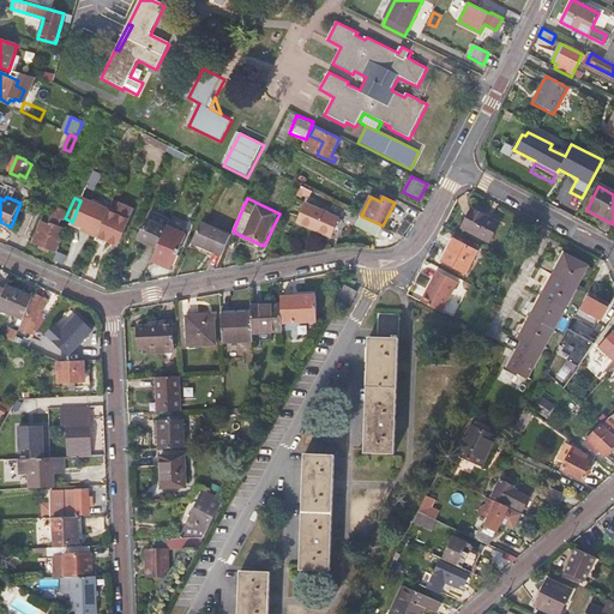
[(72,222),(71,223),(98,235),(100,233),(108,212),(80,199),(80,200),(72,222)]
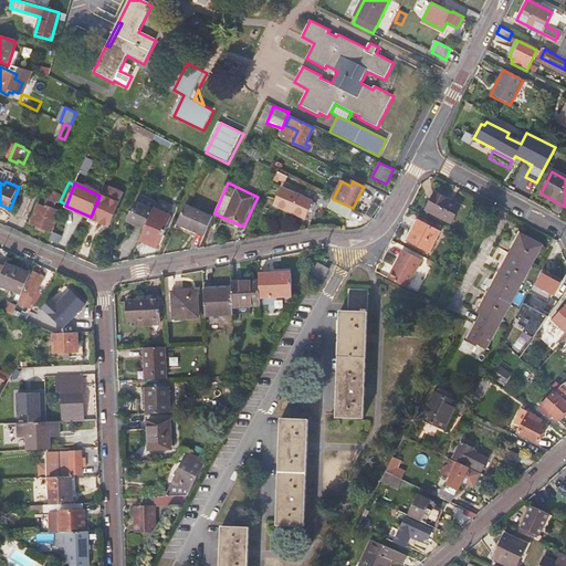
[(377,201),(381,192),(370,187),(366,196),(377,201)]
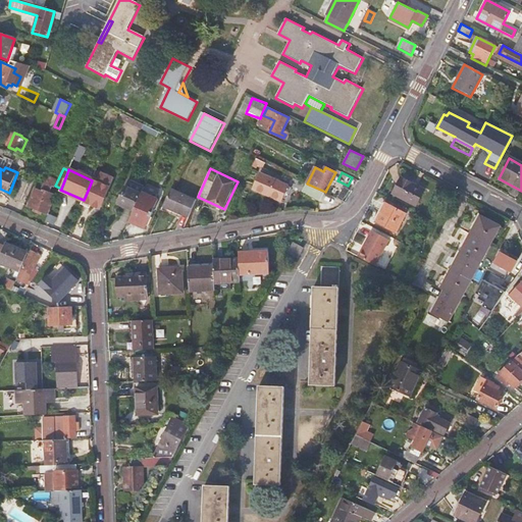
[(294,189),(262,174),(255,190),(282,203),(284,199),(289,198),(294,189)]
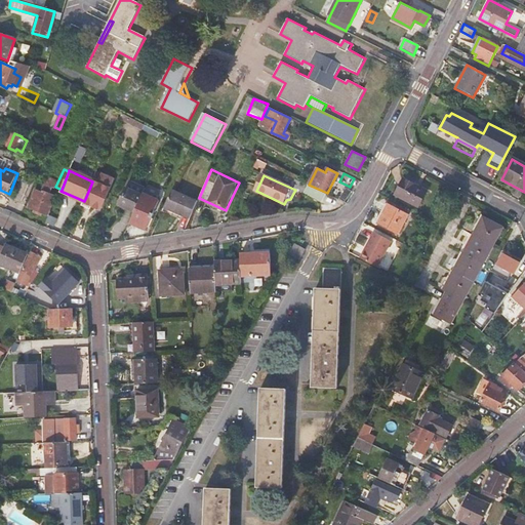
[(112,186),(94,177),(92,182),(85,199),(103,207),(112,186)]
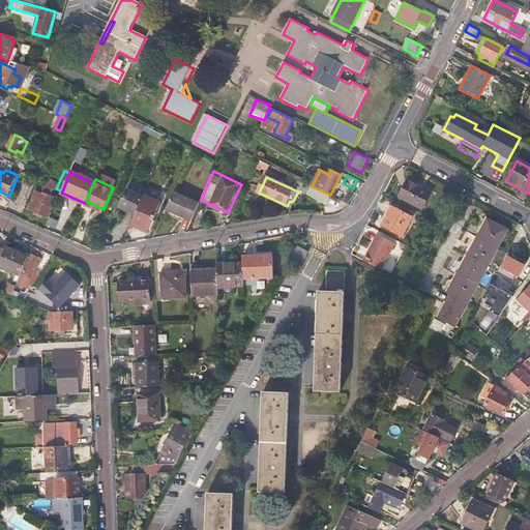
[(43,216),(49,218),(56,201),(51,198),(57,184),(51,181),(47,188),(46,187),(42,195),(38,193),(30,210),(36,213),(34,215),(41,218),(43,216)]
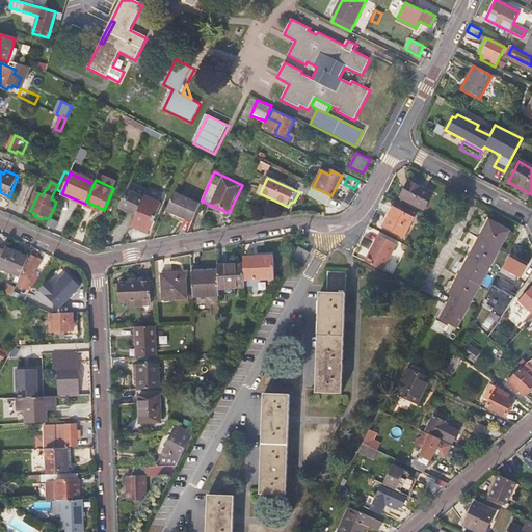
[(423,210),(430,196),(420,190),(421,188),(408,182),(400,198),(423,210)]
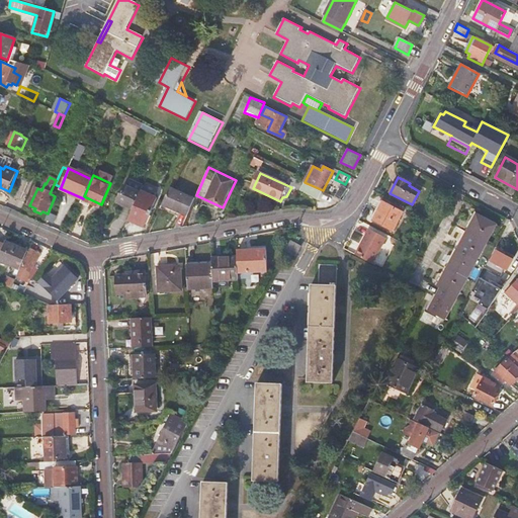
[(319,199),(323,190),(307,183),(303,191),(319,199)]
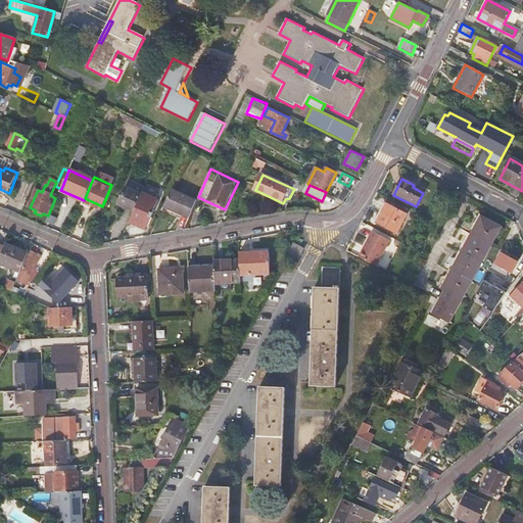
[(135,210),(143,193),(128,187),(121,203),(135,210)]
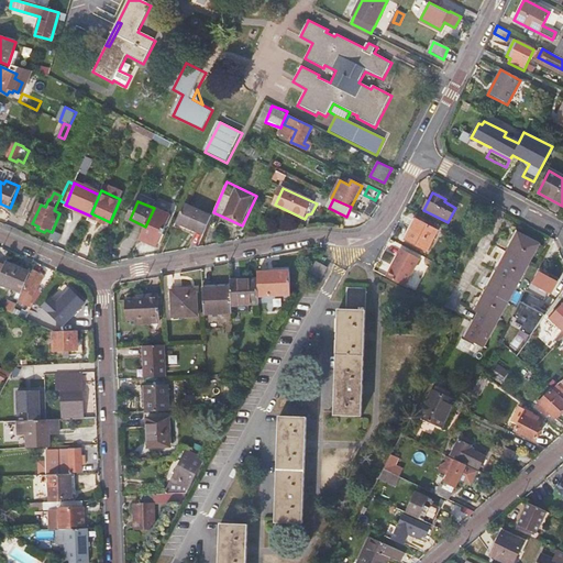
[(197,231),(203,234),(212,214),(186,203),(178,222),(197,231)]
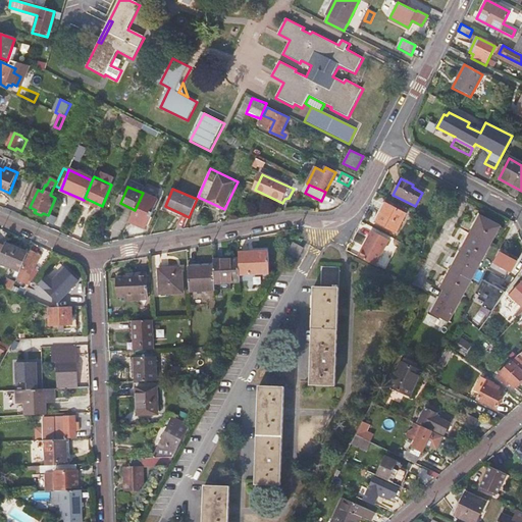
[(138,222),(136,225),(145,229),(158,200),(143,193),(135,210),(131,219),(138,222)]
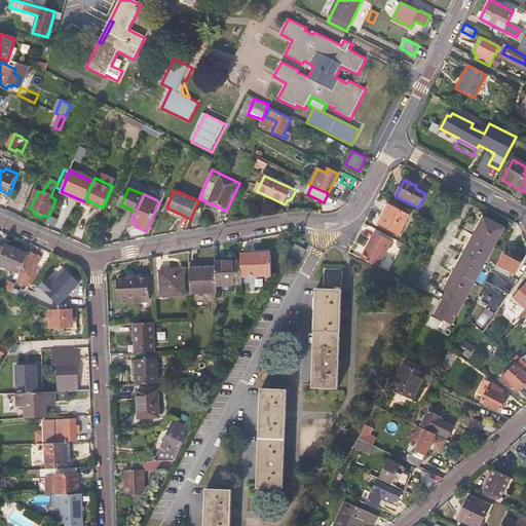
[(388,207),(384,214),(405,224),(409,216),(388,207)]
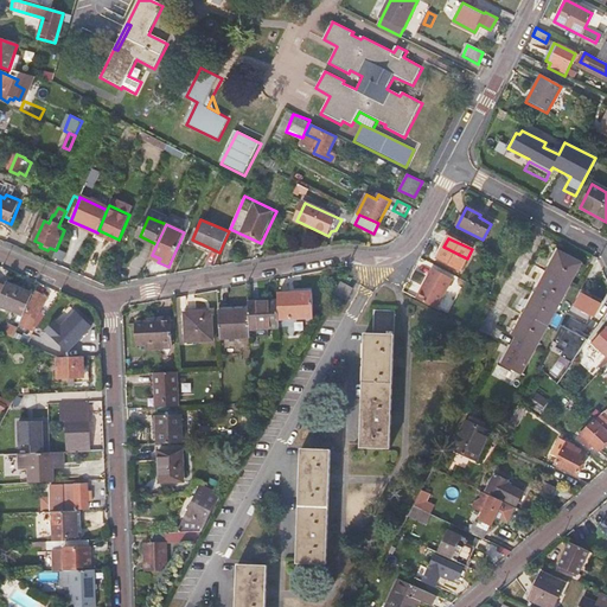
[(192,240),(190,244),(211,254),(212,249),(192,240)]
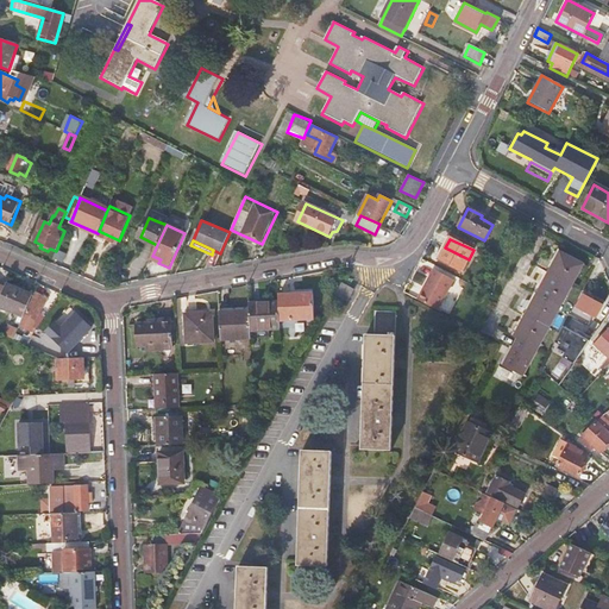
[(469,259),(445,248),(439,261),(462,271),(469,259)]
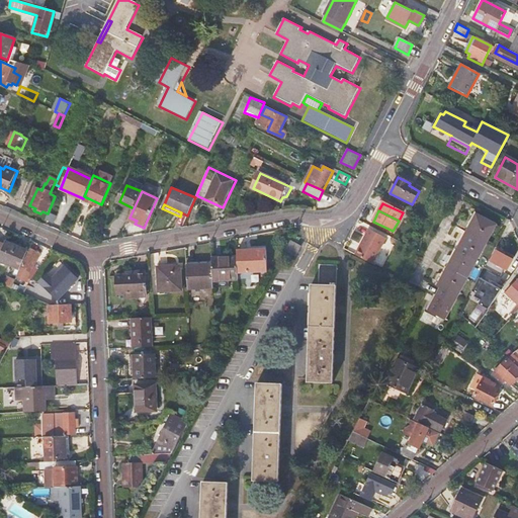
[(477,216),(456,251),(477,261),(496,226),(477,216)]
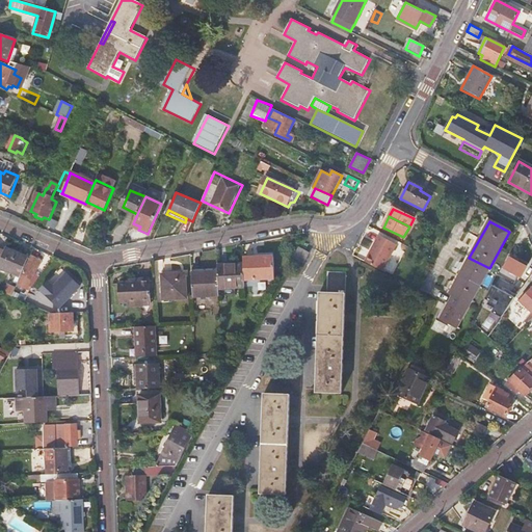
[(379,236),(365,263),(382,271),(396,245),(379,236)]
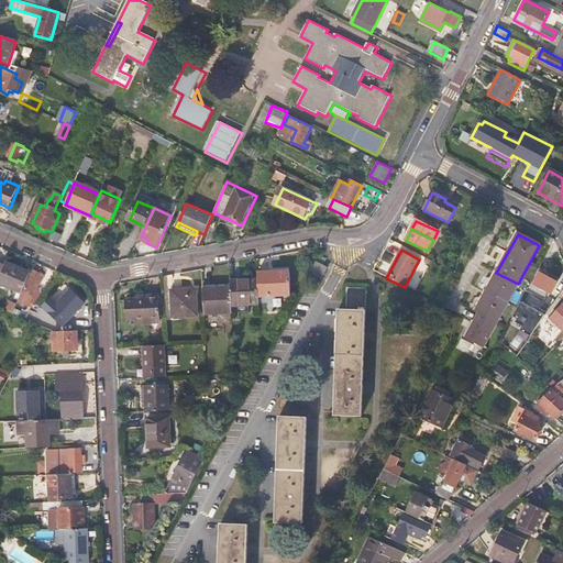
[(327,267),(317,262),(311,272),(321,277),(327,267)]
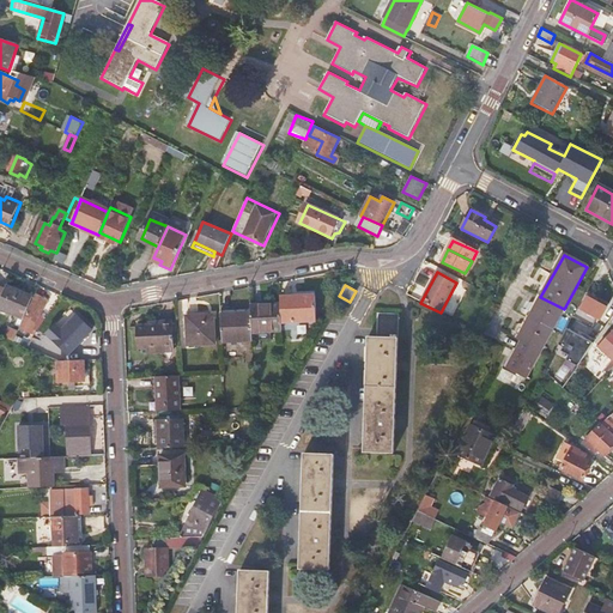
[(0,308),(24,320),(34,297),(7,286),(0,302),(0,308)]
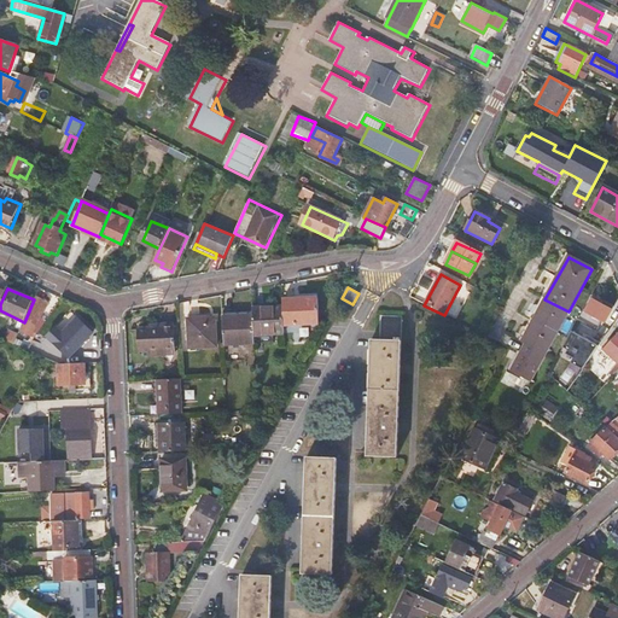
[(40,321),(48,303),(38,298),(24,328),(35,332),(36,328),(41,331),(44,324),(40,321)]
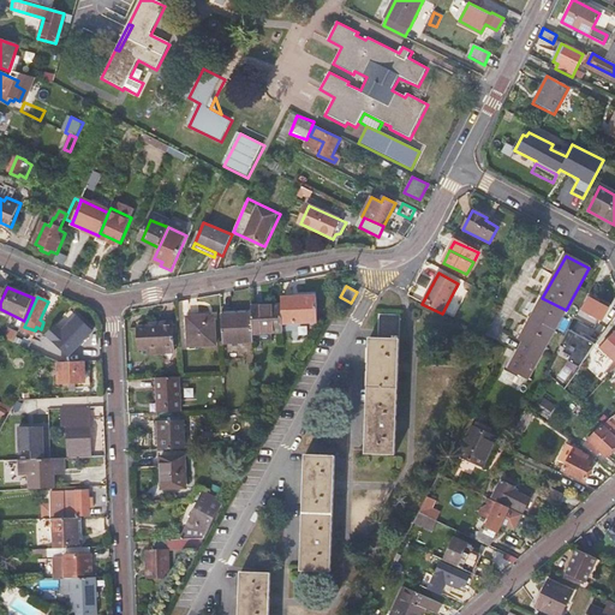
[(282,305),(284,323),(318,322),(317,297),(294,298),(282,298),(282,302),(282,305)]
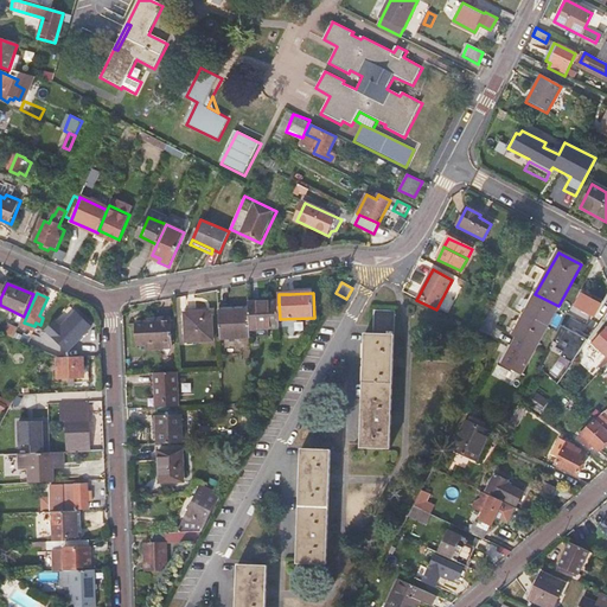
[(558,306),(535,294),(512,338),(516,340),(503,365),(522,375),(558,306)]
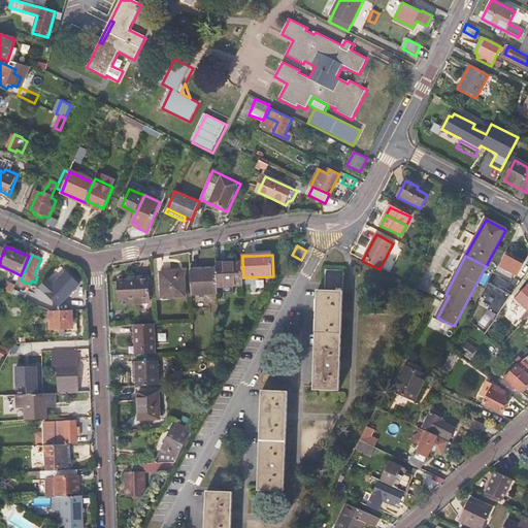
[(498,266),(492,276),(499,279),(503,272),(514,277),(516,275),(518,276),(523,265),(505,256),(499,266),(498,266)]
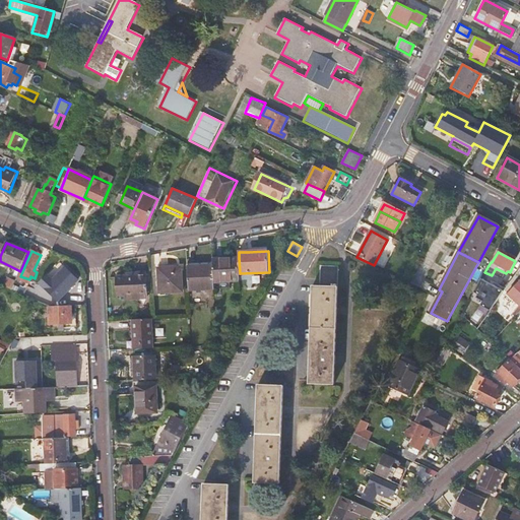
[(213,265),(188,266),(190,290),(215,289),(215,281),(240,281),(240,273),(239,258),(213,259),(213,262),(213,265)]
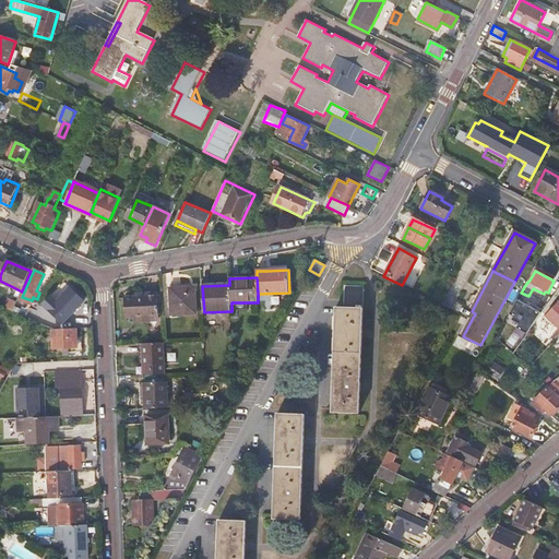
[(360,415),(365,285),(345,285),(344,307),(336,307),(333,414),(360,415)]
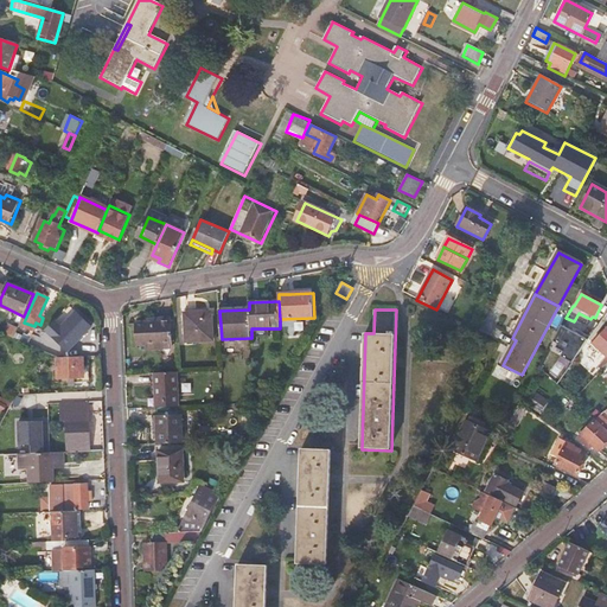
[(95,324),(82,311),(66,325),(59,318),(50,326),(71,347),(95,324)]
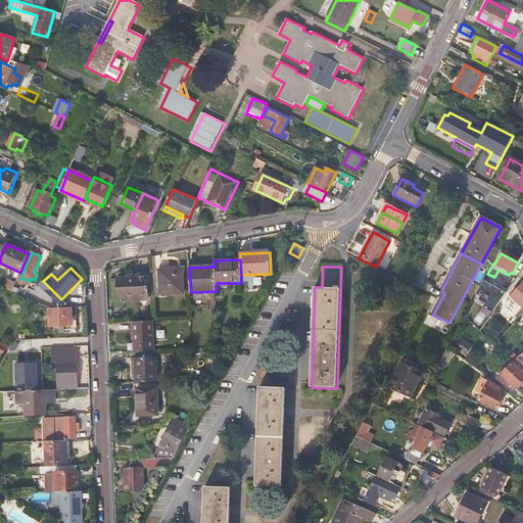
[(184,293),(183,270),(160,271),(161,294),(184,293)]
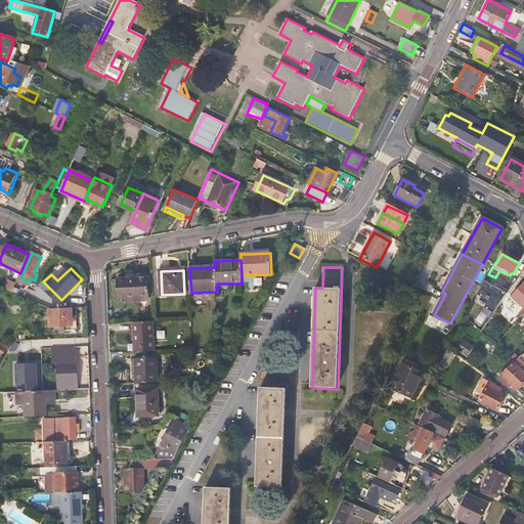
[(148,296),(148,273),(133,273),(133,276),(120,277),(120,296),(127,296),(127,297),(148,296)]
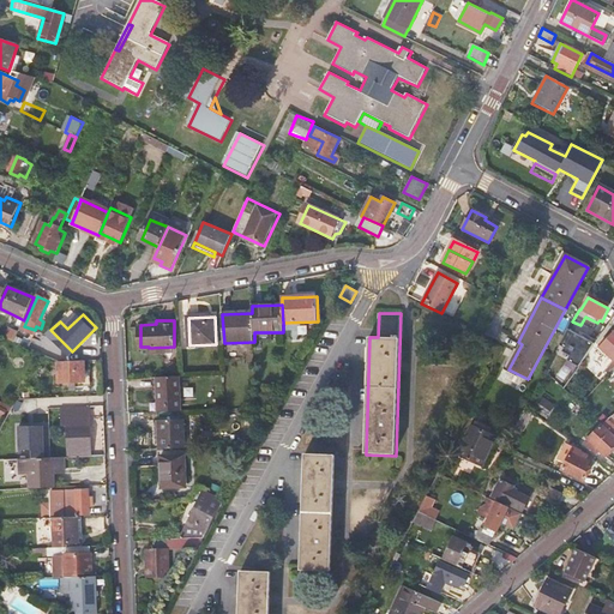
[(582,366),(595,339),(569,326),(557,353),(582,366)]
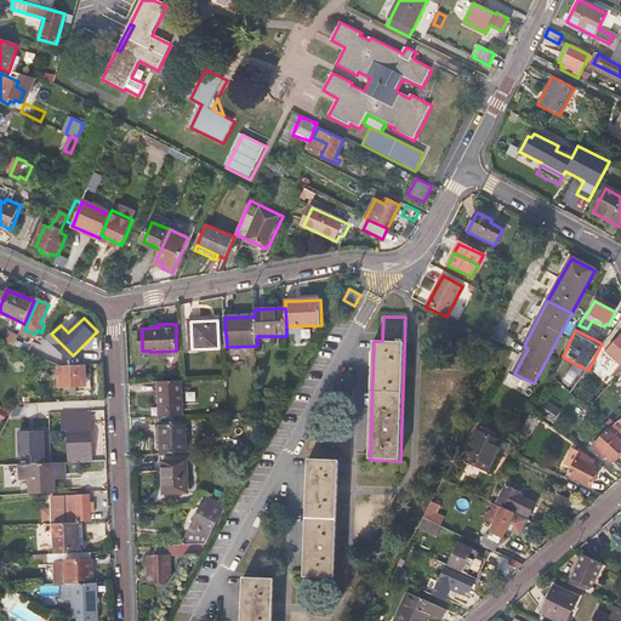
[(620,362),(620,335),(608,349),(620,362)]
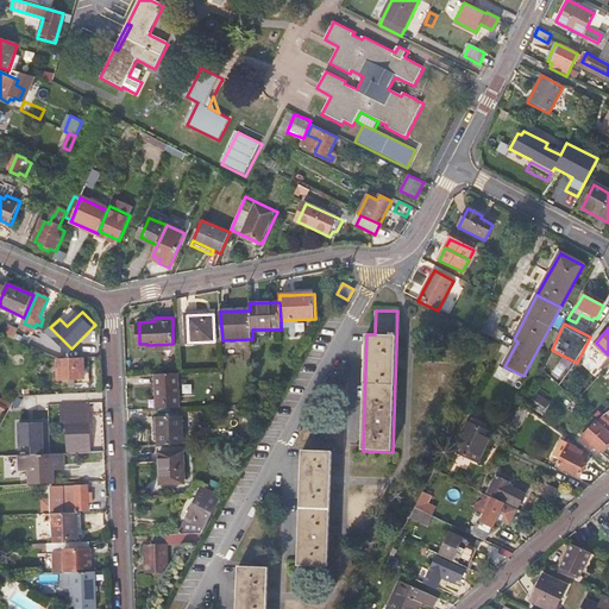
[(18,331),(14,340),(27,346),(33,337),(25,333),(18,331)]
